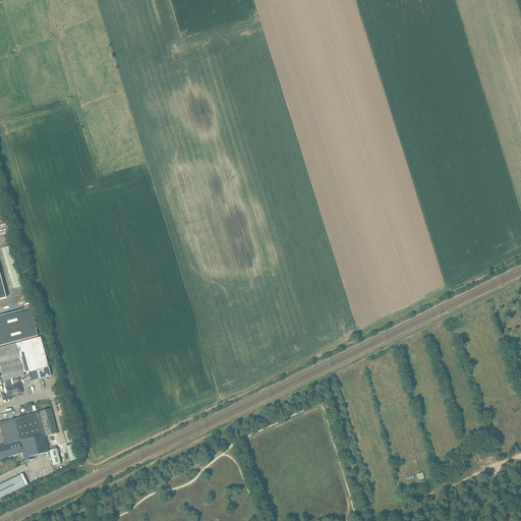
[(5,225),(0,226),(0,236),(8,235),(5,225)]
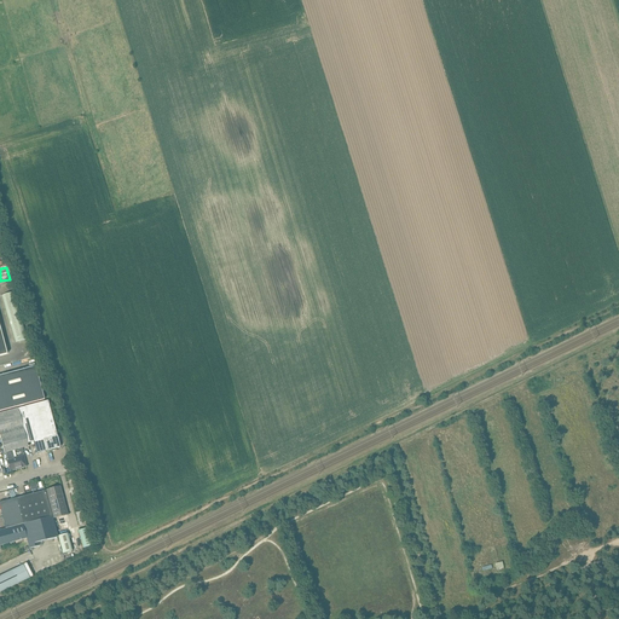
[(15,291),(1,295),(16,342),(29,339),(15,291)]
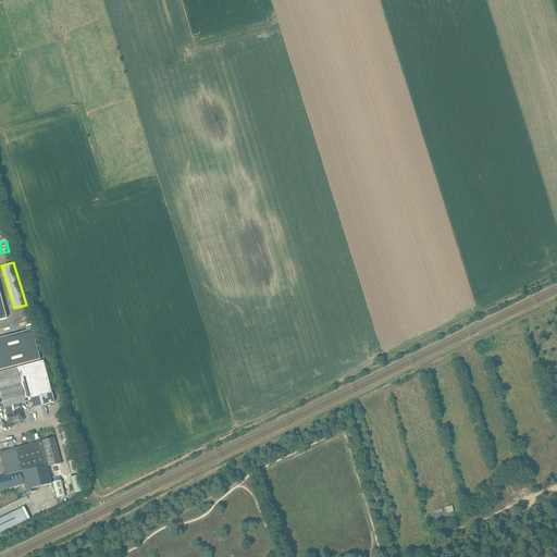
[(32,331),(0,338),(0,370),(40,360),(32,331)]
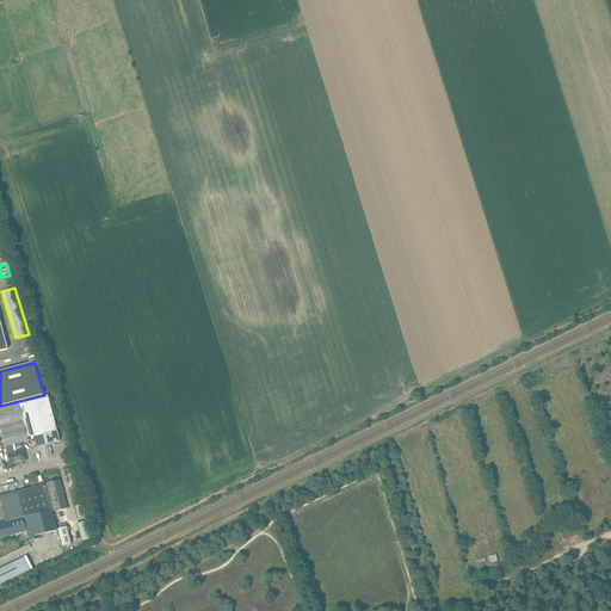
[(24,402),(18,403),(26,438),(34,436),(35,442),(36,448),(51,444),(51,445),(56,444),(55,443),(60,442),(57,436),(56,430),(48,395),(24,402)]
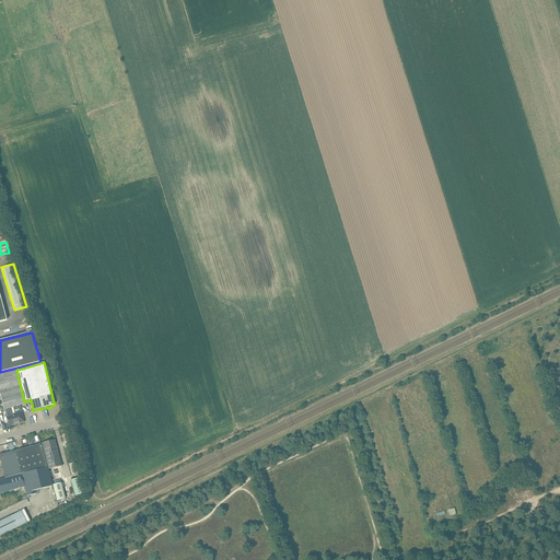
[(16,370),(0,373),(0,395),(3,410),(6,409),(11,408),(25,405),(24,401),(16,370)]
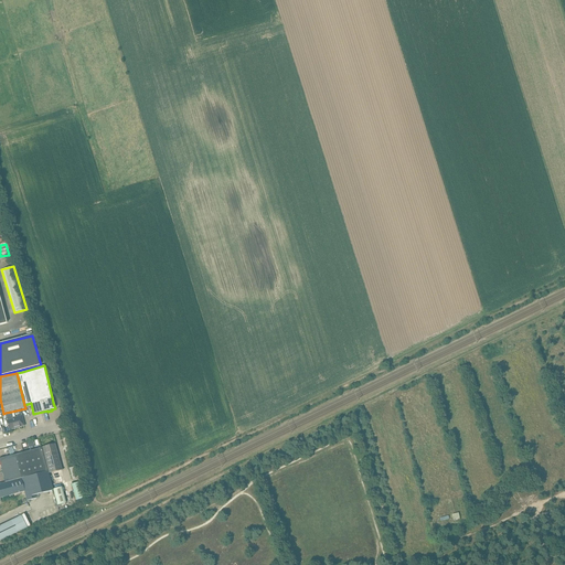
[(11,412),(6,413),(7,420),(8,425),(7,425),(9,430),(19,427),(24,426),(21,416),(14,418),(16,418),(13,419),(11,412)]
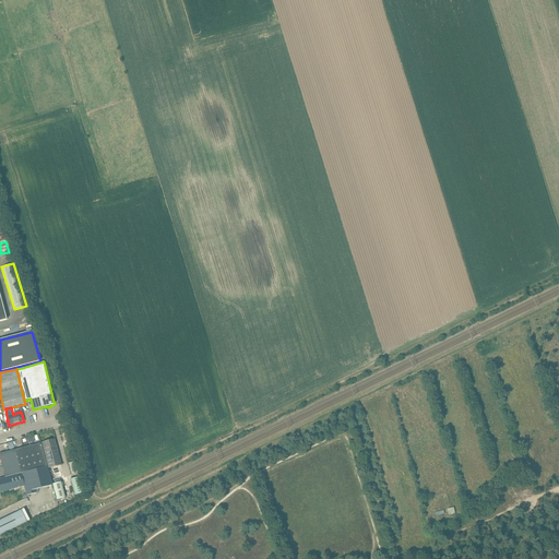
[(54,440),(42,443),(48,468),(61,465),(54,440)]
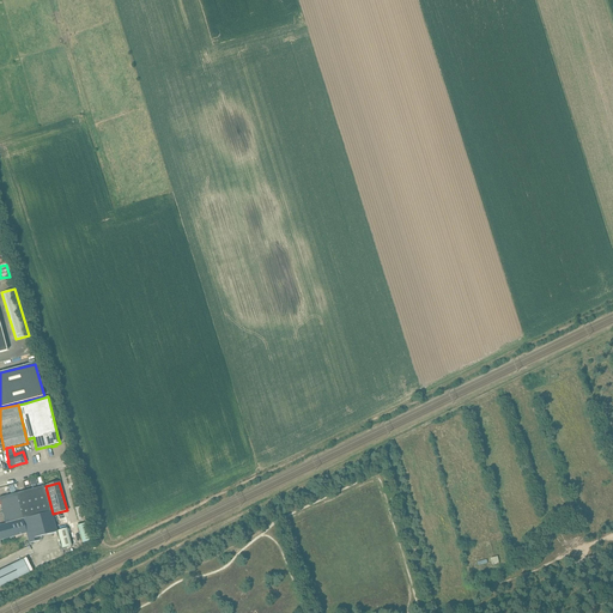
[(44,486),(16,493),(23,520),(52,511),(44,486)]
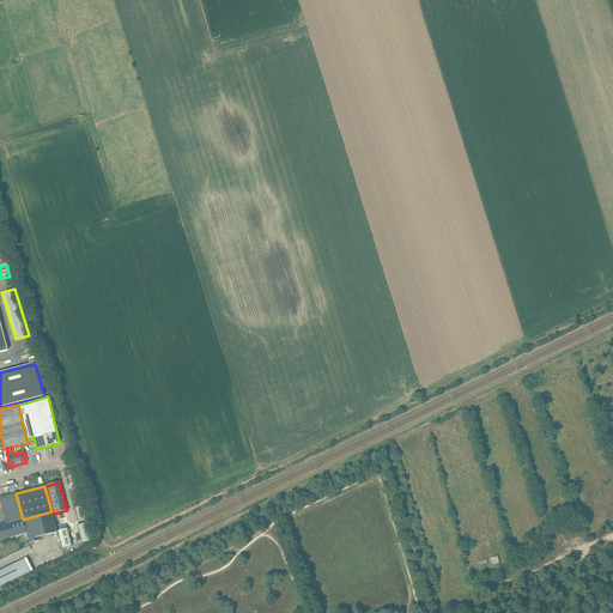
[(16,493),(0,497),(0,503),(5,525),(23,520),(16,493)]
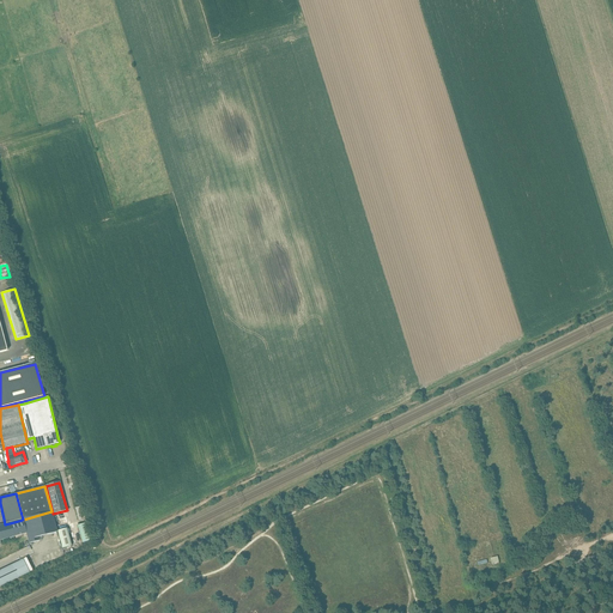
[(52,511),(23,520),(26,533),(29,544),(40,540),(38,538),(56,532),(52,511)]
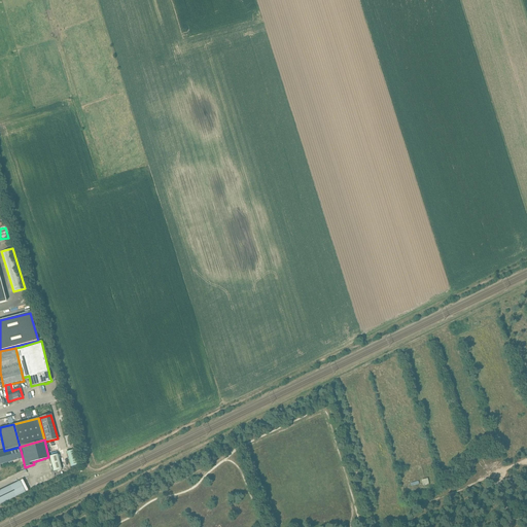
[(4,451),(0,451),(0,464),(23,458),(20,447),(4,451)]
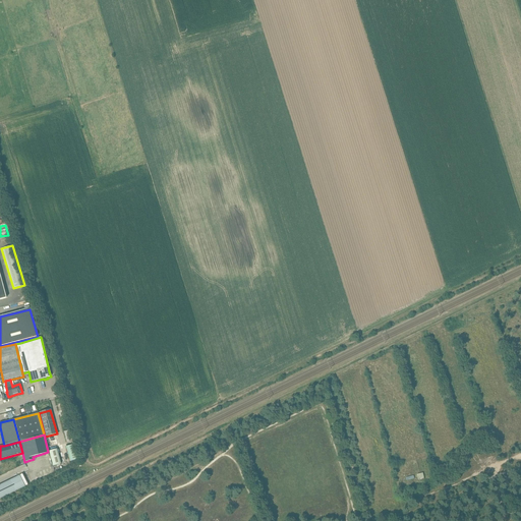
[(74,445),(66,447),(70,462),(78,460),(74,445)]
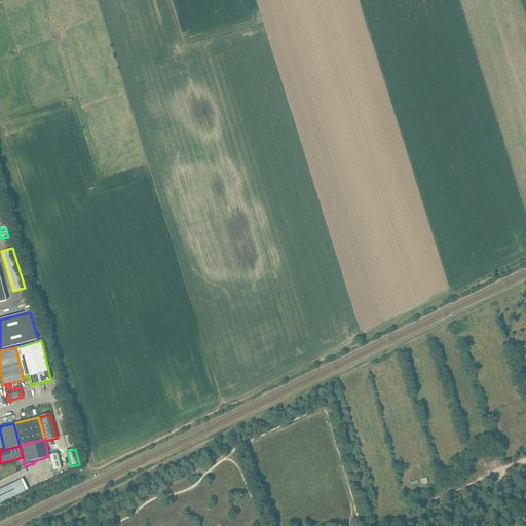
[(57,454),(49,456),(53,471),(61,468),(57,454)]
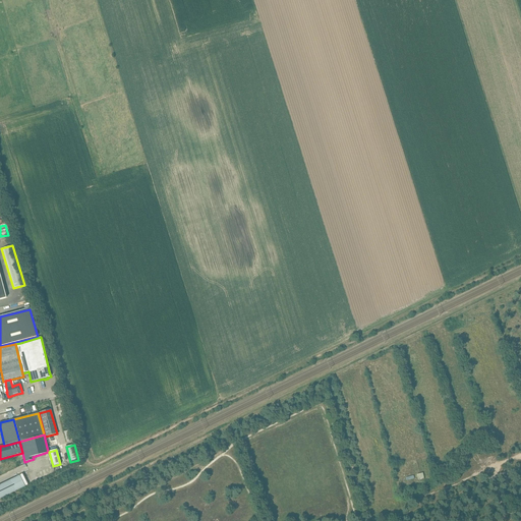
[(51,461),(22,475),(27,485),(54,472),(51,461)]
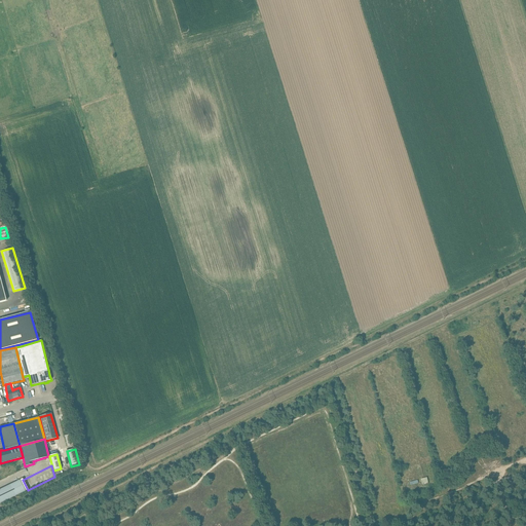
[(0,489),(0,502),(25,491),(20,480),(0,489)]
